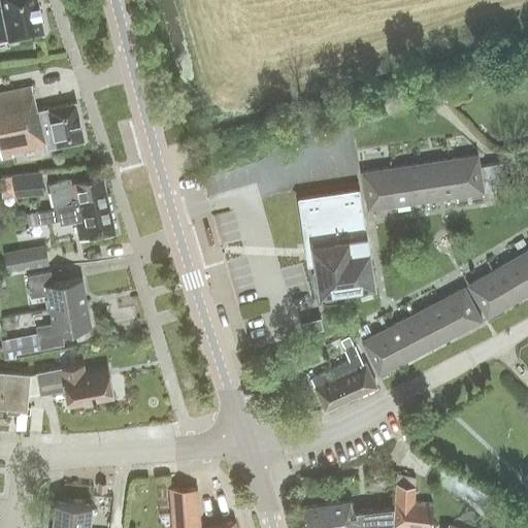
[(0,39),(8,38),(8,40),(43,33),(36,0),(0,0),(1,5),(0,5),(0,39)]
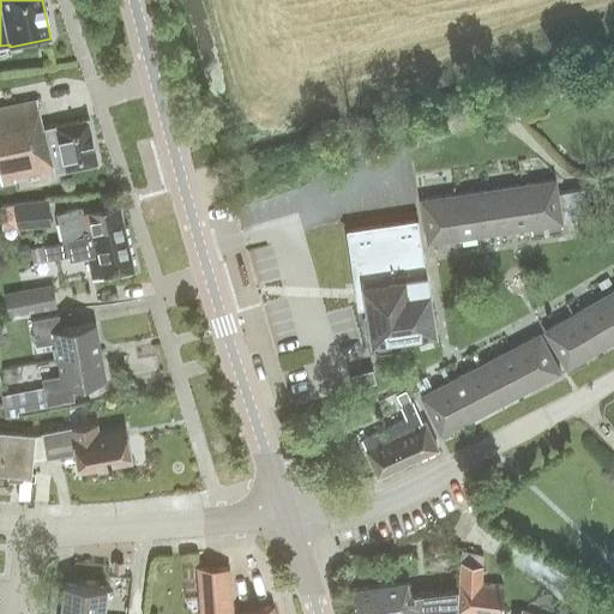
[(36,101),(0,108),(0,174),(2,182),(52,172),(42,128),(36,101)]
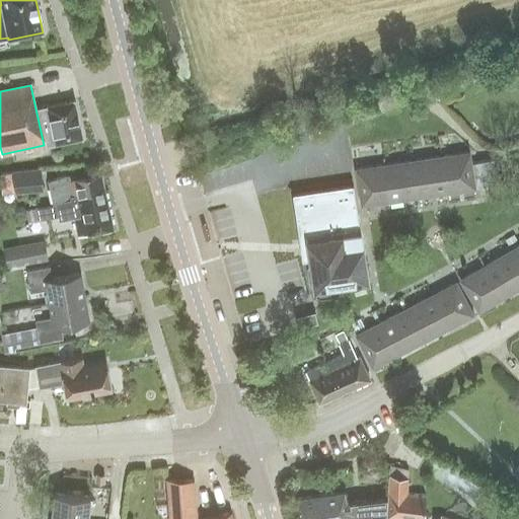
[(35,108),(44,145),(48,144),(48,145),(67,141),(69,148),(82,145),(81,138),(82,138),(74,100),(35,108)]
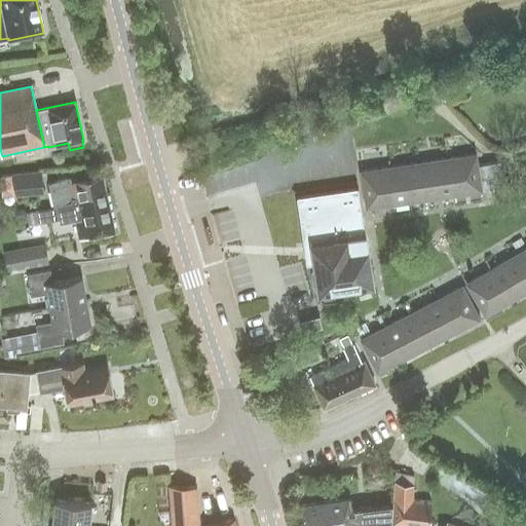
[(446,158),(451,195),(481,191),(481,190),(477,165),(475,154),(446,158)]
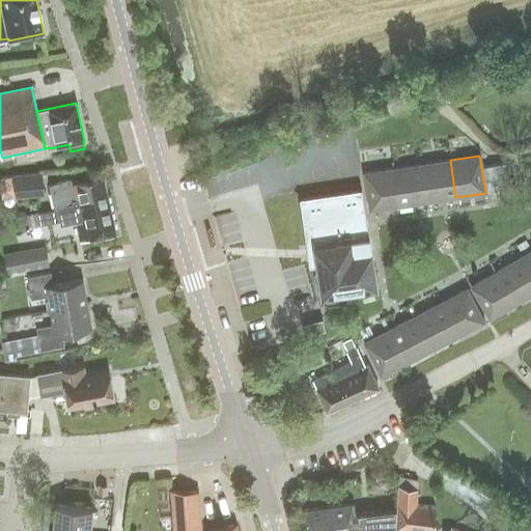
[(421,164),(427,201),(455,197),(450,160),(421,164)]
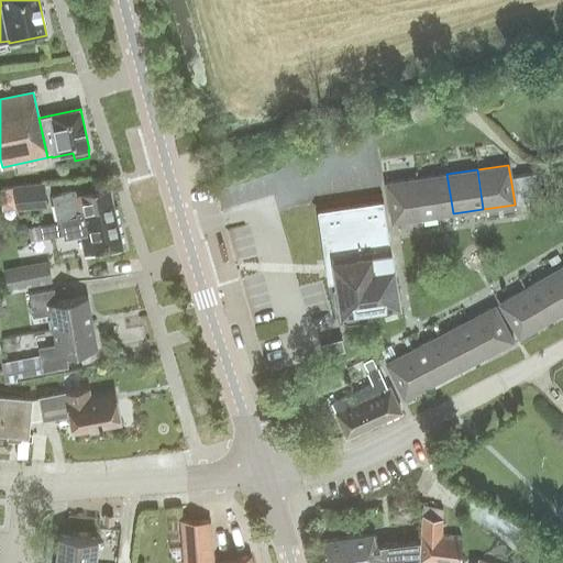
[(515,203),(539,200),(534,173),(510,177),(515,203)]
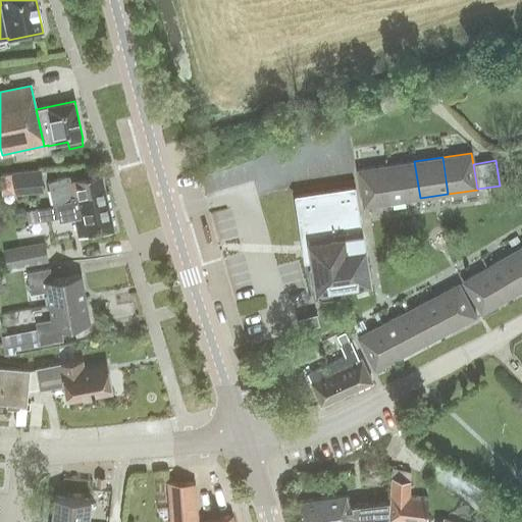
[(420,198),(414,161),(385,165),(392,203),(420,198)]
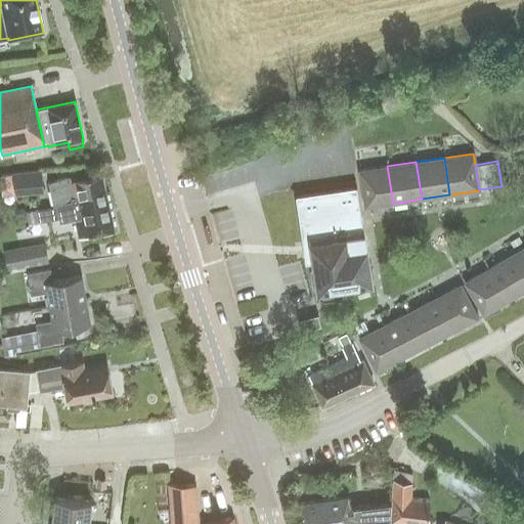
[(358,171),(364,208),(393,204),(387,166),(358,171)]
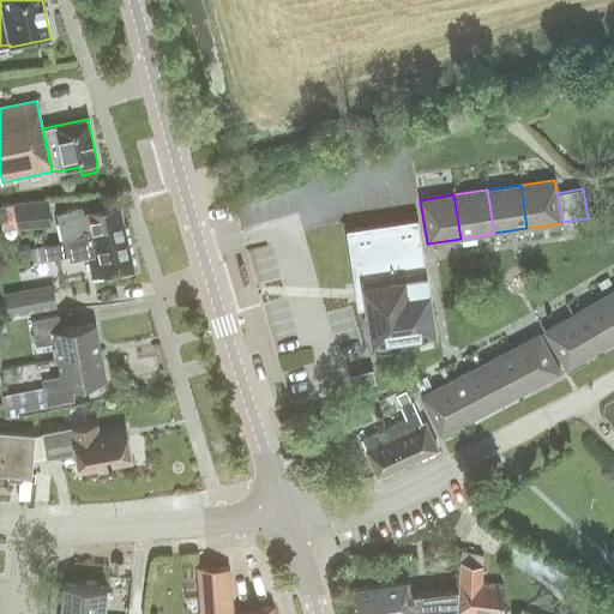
[(18,229),(50,226),(48,199),(16,203),(18,229)]
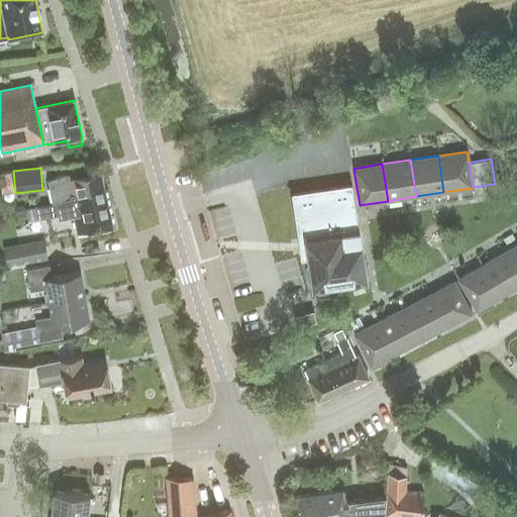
[(70,196),(104,189),(100,173),(71,179),(70,172),(50,176),(57,202),(70,199),(70,196)]
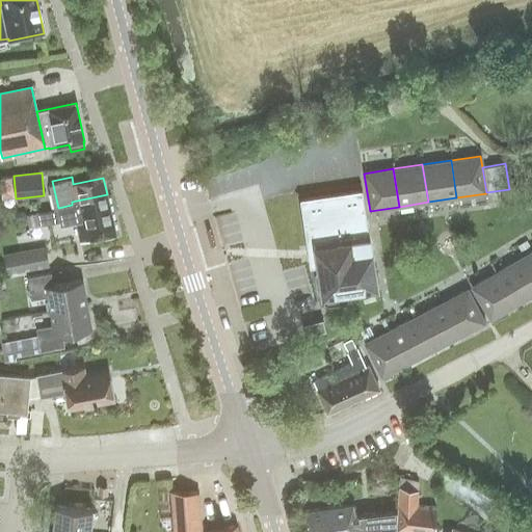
[(303,224),(315,245),(316,254),(318,265),(323,301),(327,302),(343,300),(345,298),(344,291),(376,286),(362,189),(299,198),(303,224)]
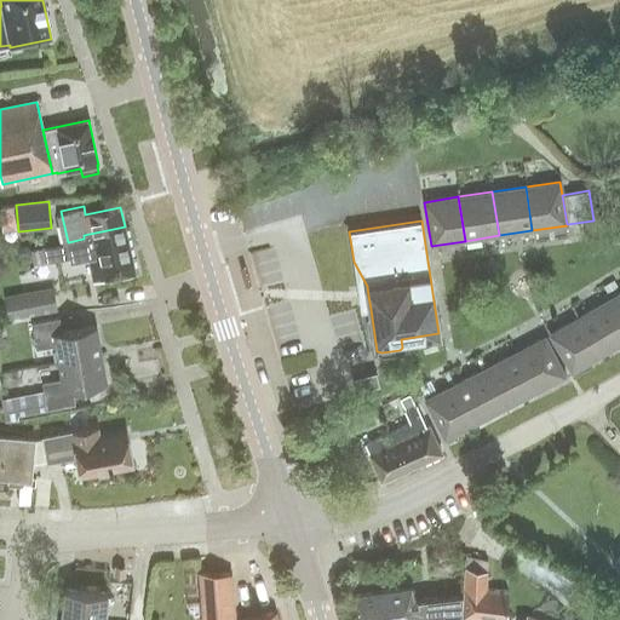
[(45,264),(70,259),(70,263),(89,259),(93,282),(135,273),(125,227),(84,235),(84,239),(68,242),(67,242),(67,244),(42,248),(45,264)]
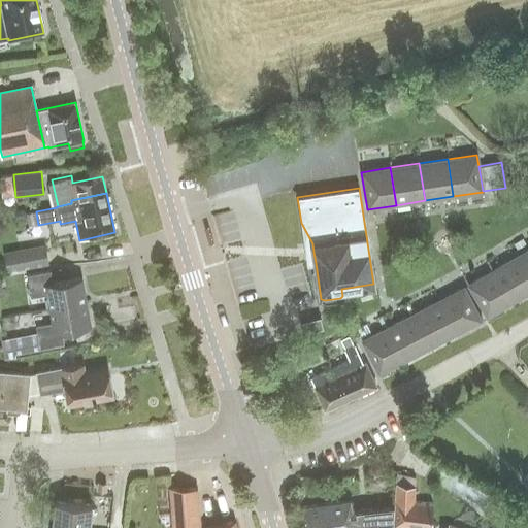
[(307,264),(316,263),(314,252),(312,243),(301,223),(305,253),(306,261),(307,264)]
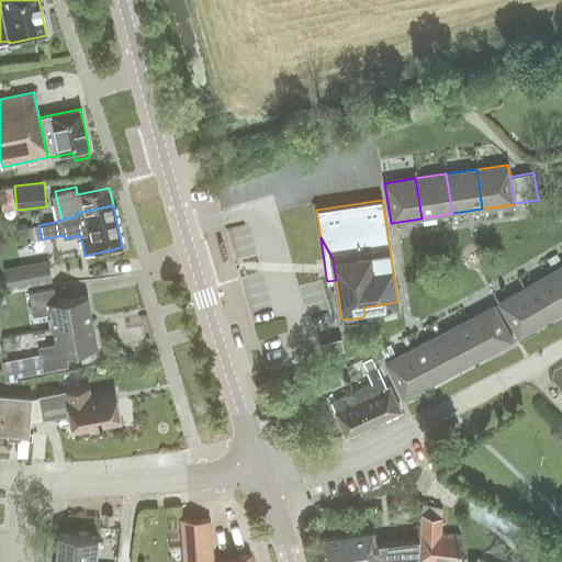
[(47,259),(3,267),(8,290),(52,282),(47,259)]
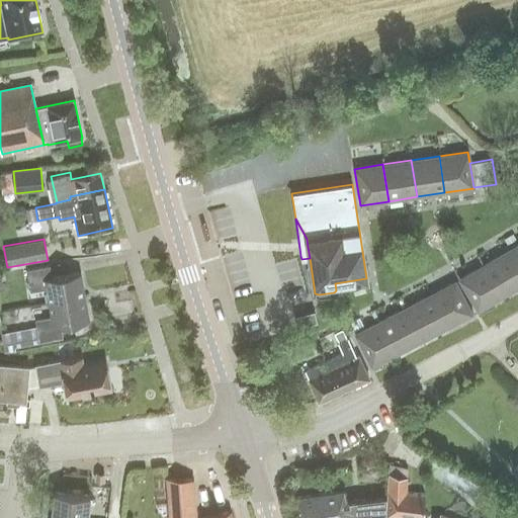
[(517,244),(508,251),(517,267),(517,244)]
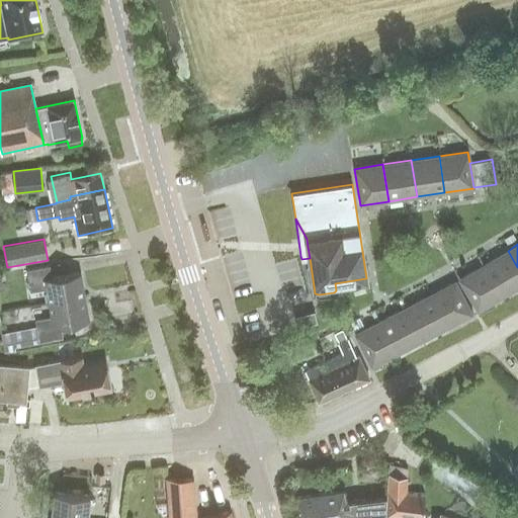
[(517,267),(508,251),(484,265),(503,296),(517,286),(517,267)]
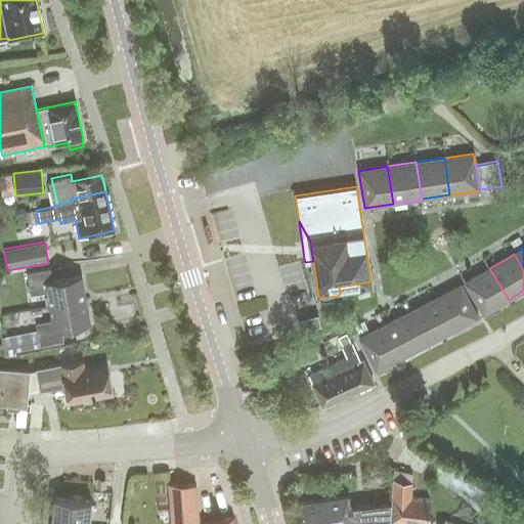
[(483,315),(509,300),(489,268),(465,282),(483,315)]
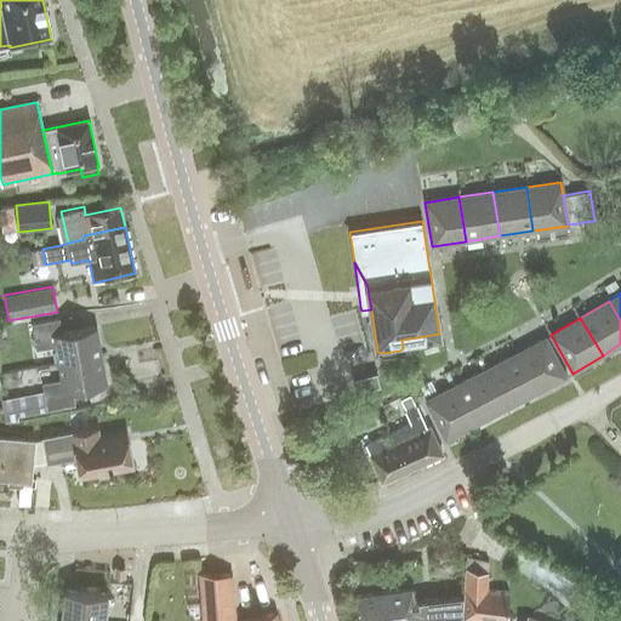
[(56,347),(58,364),(102,355),(96,326),(62,334),(60,319),(32,324),(36,349),(56,347)]
